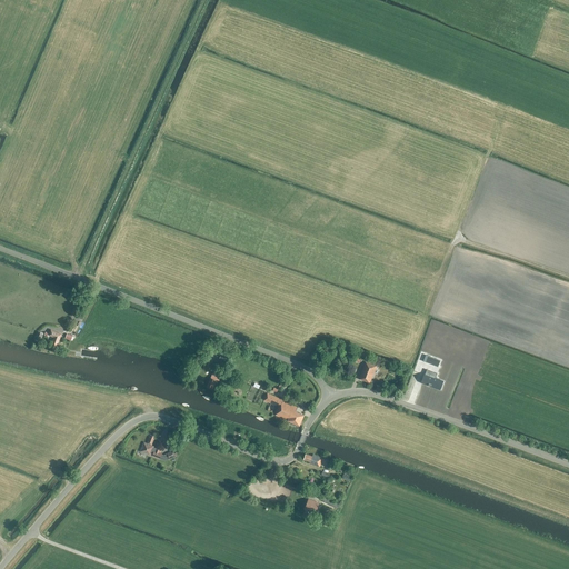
[(51,345),(57,347),(61,335),(51,330),(49,336),(55,338),(51,345)]
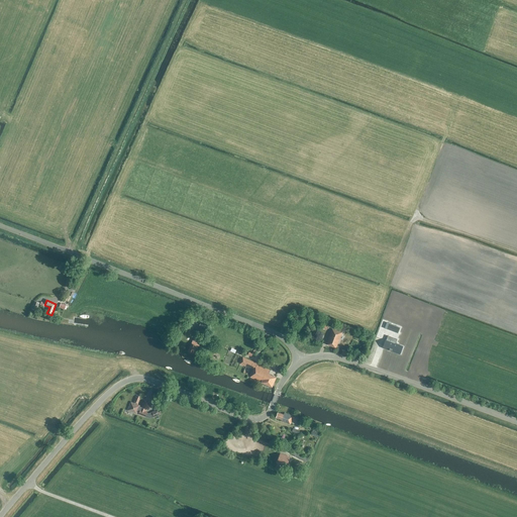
[(396,326),(387,322),(385,328),(394,332),(396,326)]
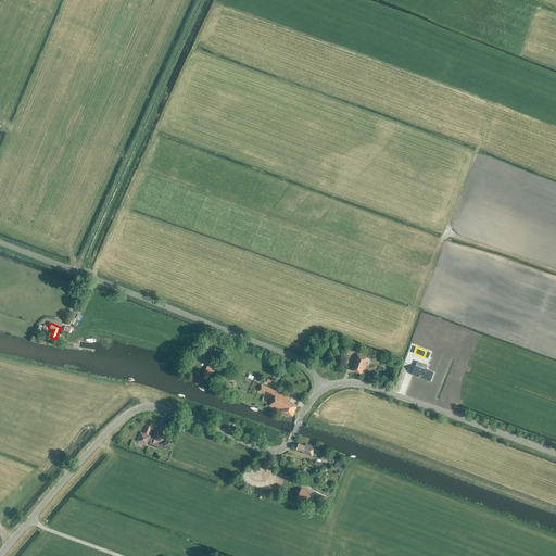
[(362,375),(368,357),(357,354),(351,370),(362,375)]
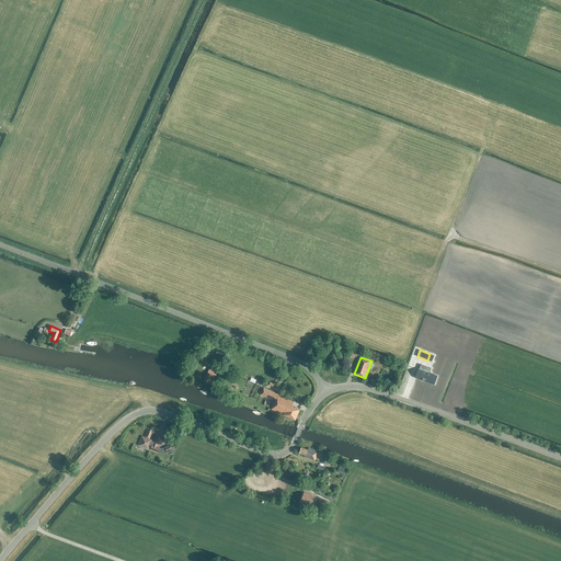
[(432,375),(426,373),(428,368),(419,364),(414,376),(428,381),(432,375)]
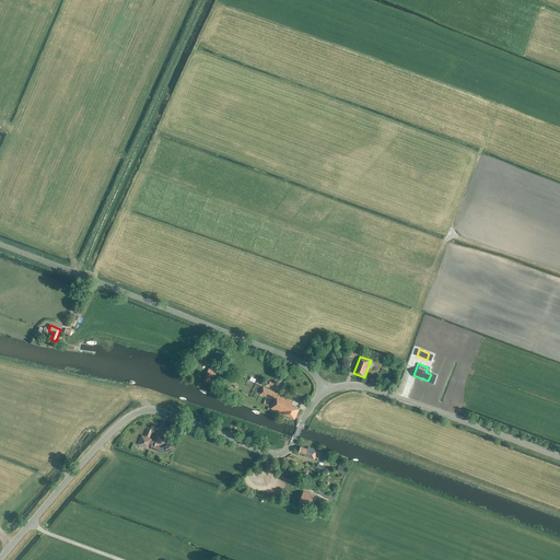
[(216,370),(209,368),(208,372),(203,381),(209,383),(212,374),(213,374),(214,373),(217,374),(219,371),(216,370)]
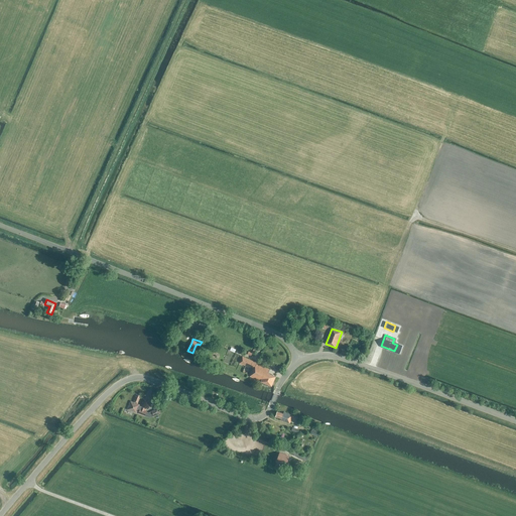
[(271,386),(275,377),(268,373),(270,369),(256,363),(242,357),(240,363),(252,369),(249,376),(261,381),(271,386)]
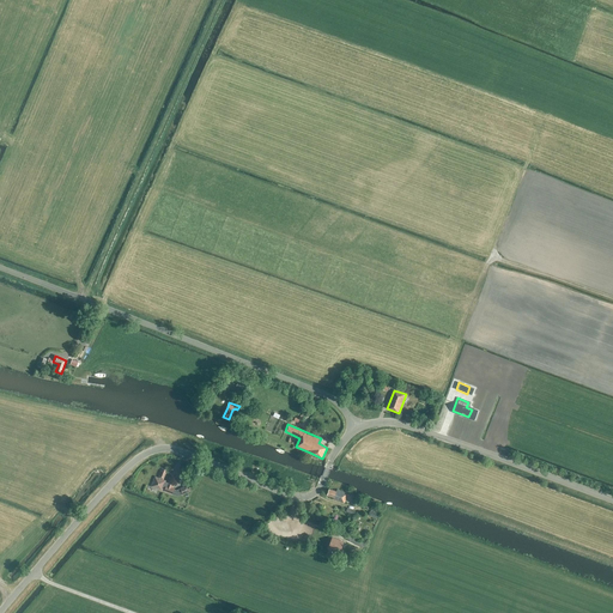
[(165,480),(163,479),(167,469),(161,467),(157,477),(155,477),(150,486),(162,490),(162,489),(164,490),(163,491),(171,495),(174,489),(173,487),(174,485),(165,481),(165,480)]
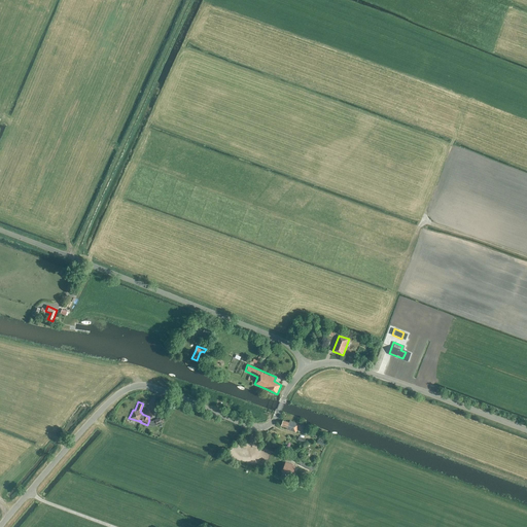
[(296,431),(299,424),(289,420),(289,422),(283,420),(281,425),(288,427),(288,429),(296,431)]
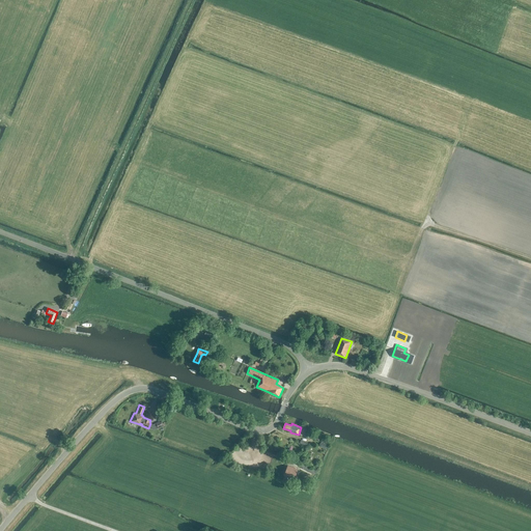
[(290,476),(294,468),(288,466),(285,474),(287,474),(286,478),(289,479),(291,476),(290,476)]
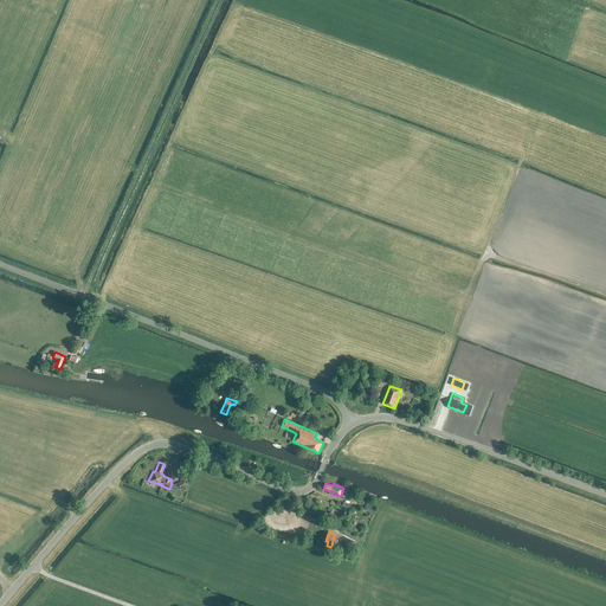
[(361,537),(355,534),(348,532),(347,535),(360,541),(361,537)]
